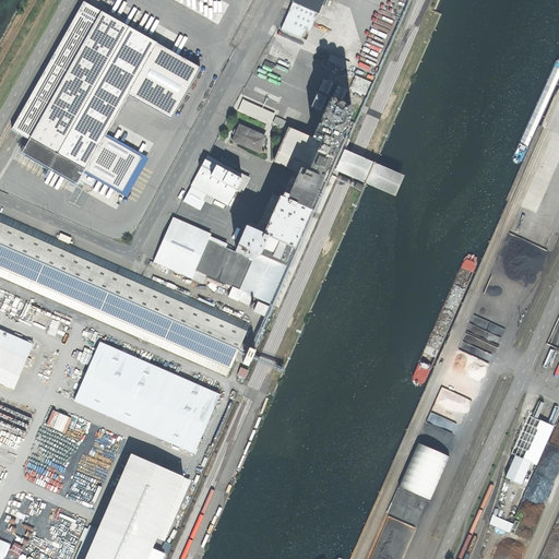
[(294,0),(293,3),(319,14),(324,0),(294,0)]
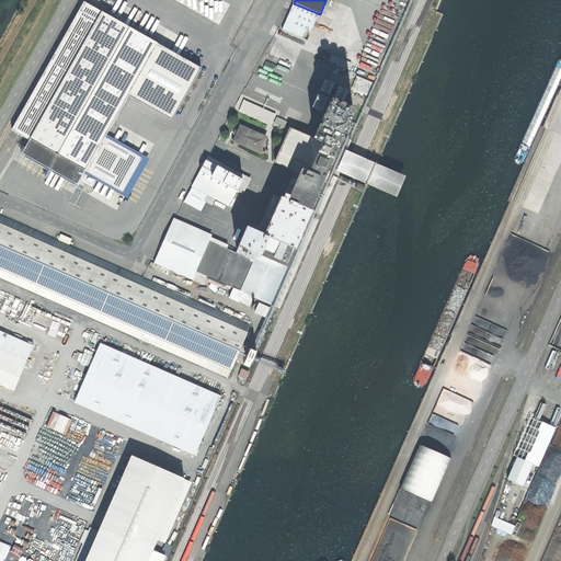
[(83,2),(11,130),(24,137),(30,140),(30,139),(86,171),(101,146),(158,44),(83,2)]
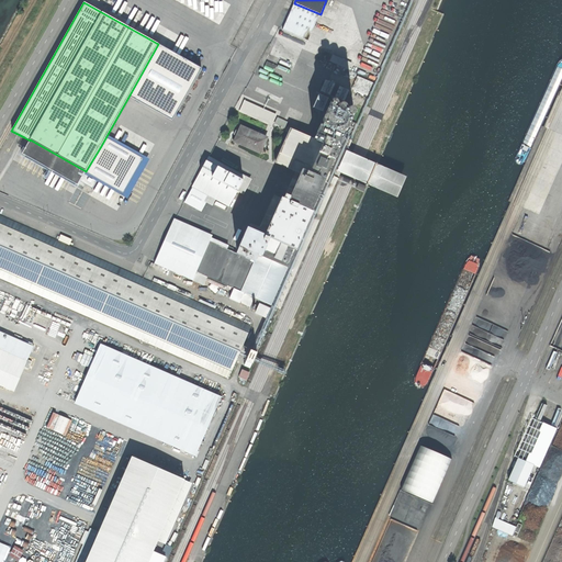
[(321,14),(294,3),(282,30),(308,41),(321,14)]
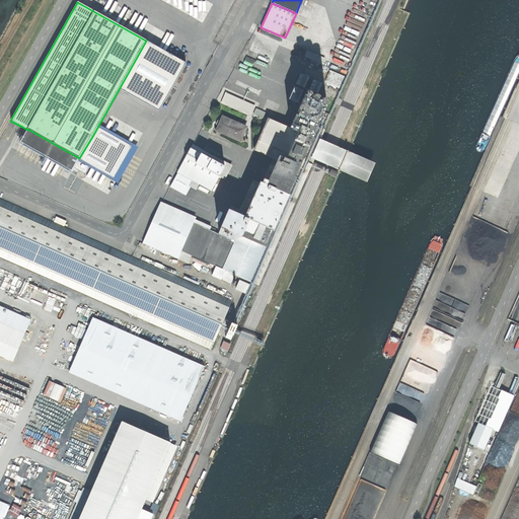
[(301,48),(298,54),(305,57),(307,51),(301,48)]
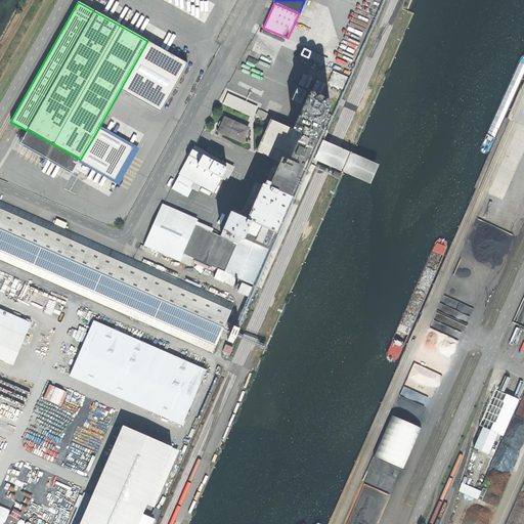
[(254,63),(247,60),(243,72),(250,75),(254,63)]
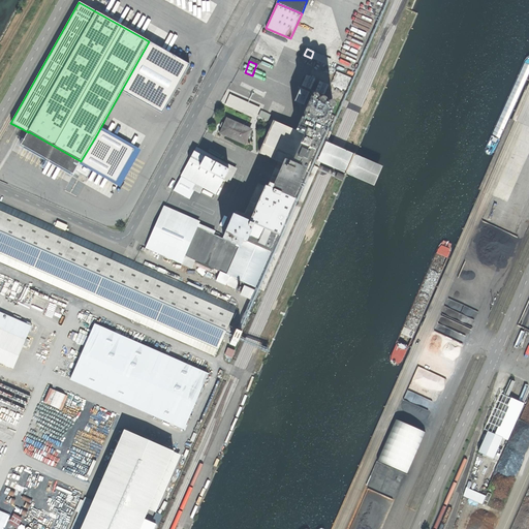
[(349,78),(349,75),(342,72),(342,74),(337,72),(332,84),(346,90),(351,79),(349,78)]
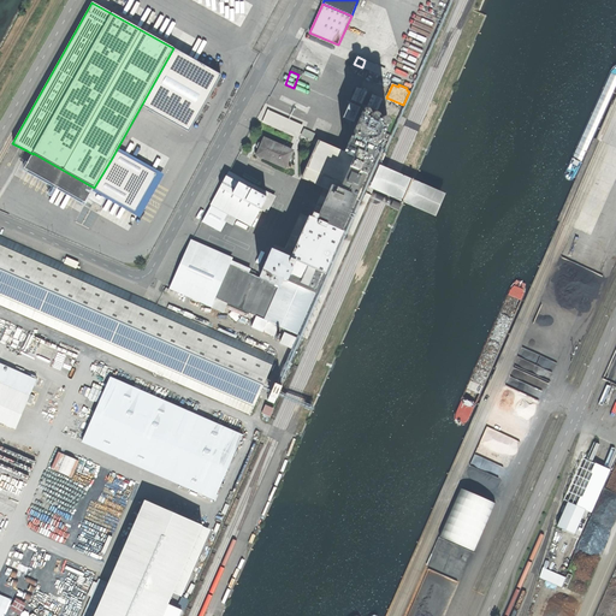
[(357,89),(353,101),(377,111),(381,100),(357,89)]
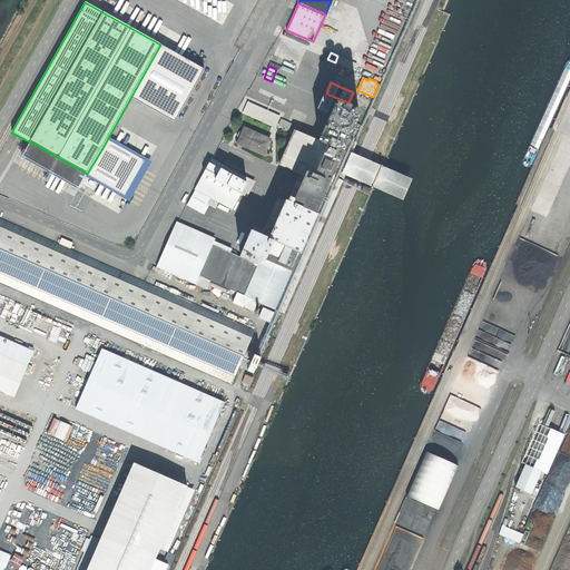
[(317,106),(318,107),(317,108),(328,112),(328,111),(331,112),(335,102),(333,102),(333,100),(323,96),(320,105),(318,104),(317,106)]
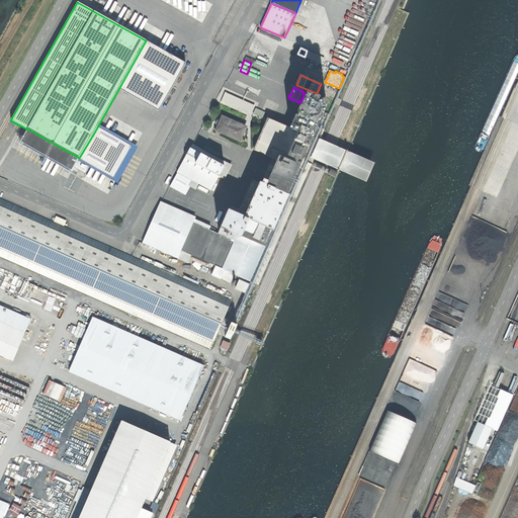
[(297,116),(296,117),(316,125),(316,124),(317,124),(318,122),(319,122),(328,102),(305,92),(305,93),(300,102),(296,112),(297,113),(296,115),(297,116)]
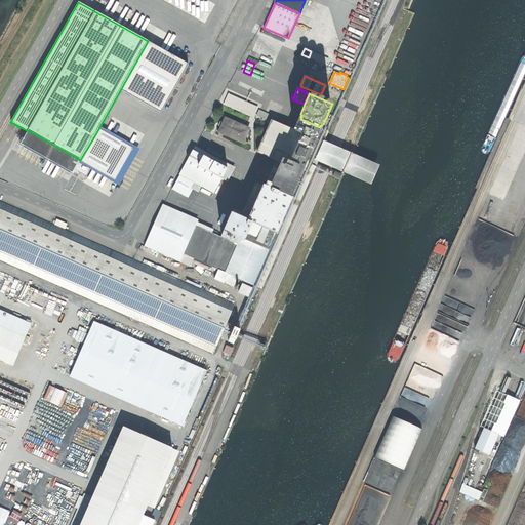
[(242,101),(238,109),(247,114),(249,111),(253,113),(254,112),(256,108),(242,101)]
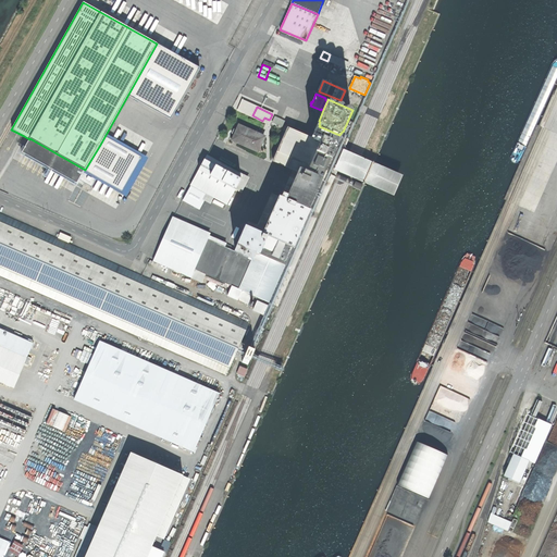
[(276,116),(273,123),(282,127),(285,122),(276,116)]
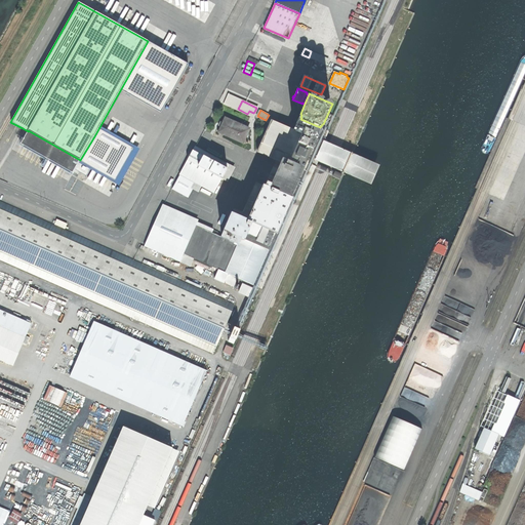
[(289,162),(304,168),(307,162),(308,163),(309,160),(308,160),(321,128),(320,127),(300,119),(298,118),(293,129),(301,133),(299,138),(289,162)]
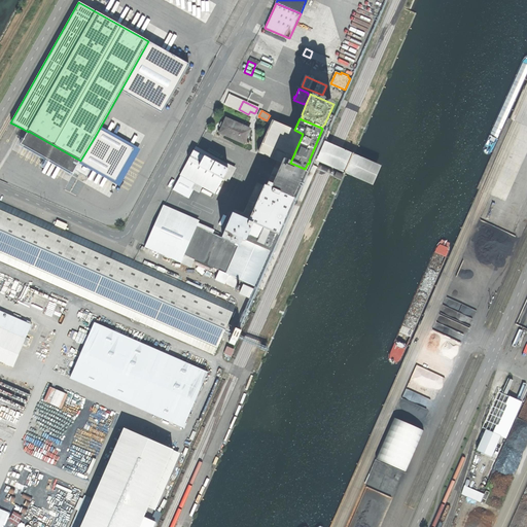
[(226,119),(220,133),(244,143),(250,130),(226,119)]
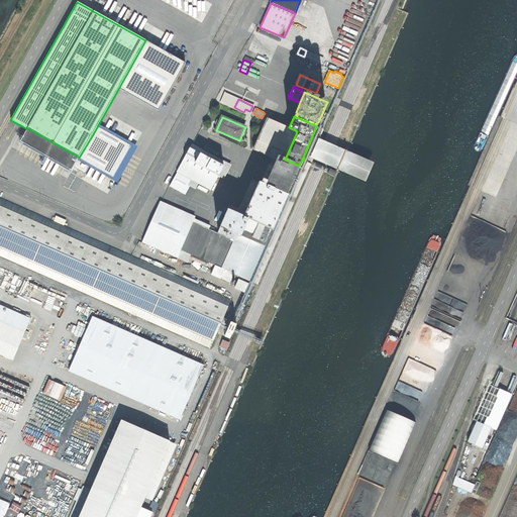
[(263,153),(277,160),(278,157),(285,160),(295,136),(274,127),(263,153)]
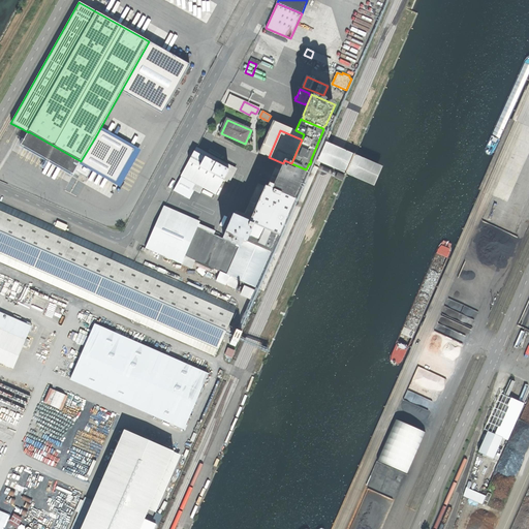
[(28,131),(28,132),(21,145),(73,175),(81,161),(28,131)]
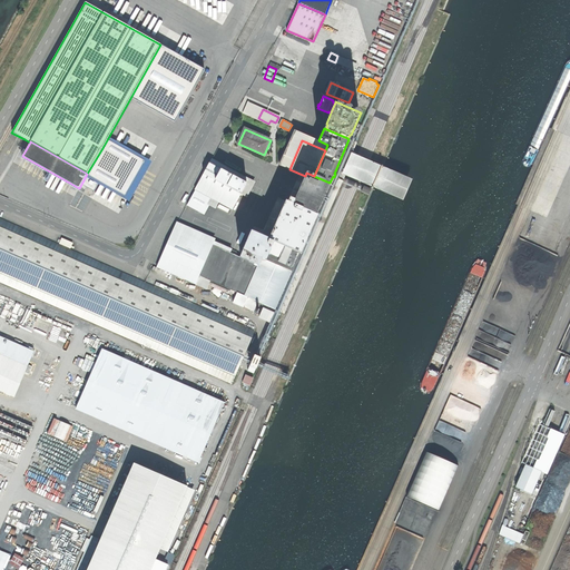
[(212,158),(195,189),(232,210),(249,178),(212,158)]
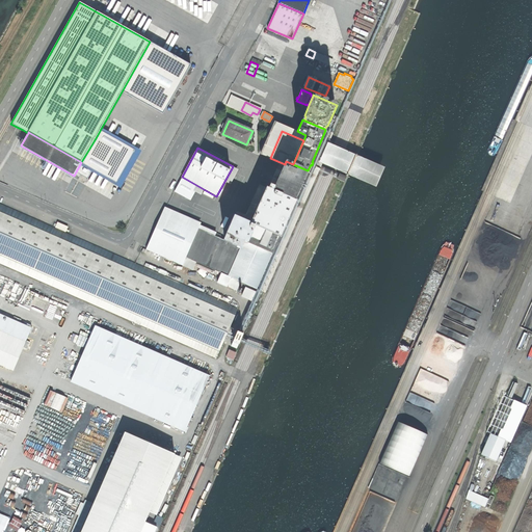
[(268,189),(294,201),(308,170),(293,164),(286,161),(285,164),(280,176),(275,185),(274,187),(270,185),(268,189)]
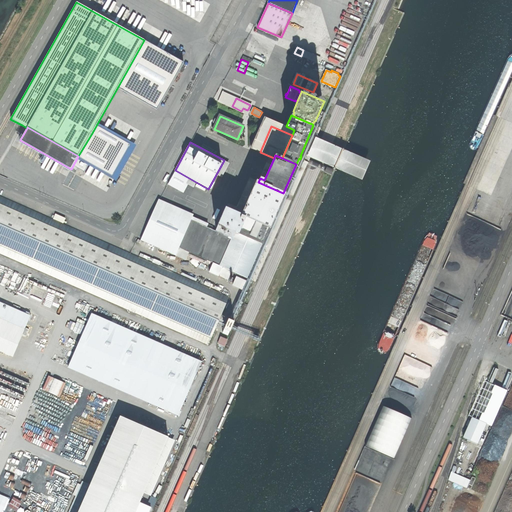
[(232,239),(220,266),(232,271),(246,278),(261,243),(262,243),(269,228),(268,228),(283,193),(258,182),(257,181),(242,216),(241,216),(234,231),(235,232),(232,239)]
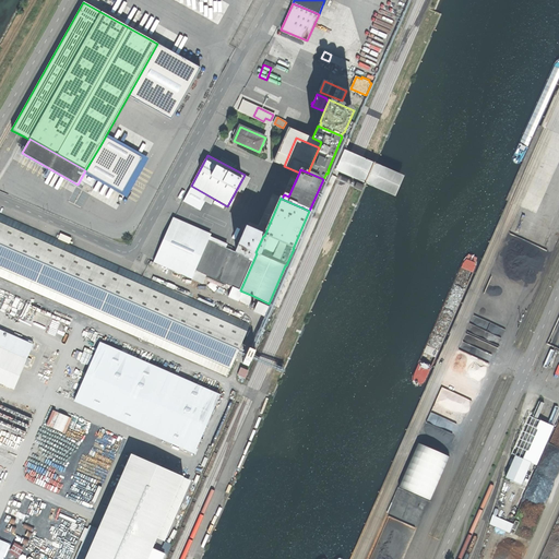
[(0,276),(227,377),(250,324),(0,213),(0,276)]
